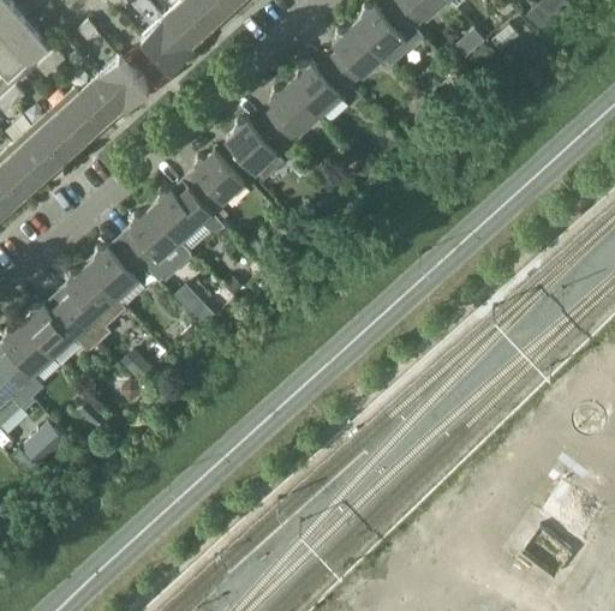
[(0,0),(0,16),(12,5),(6,0),(0,0)]
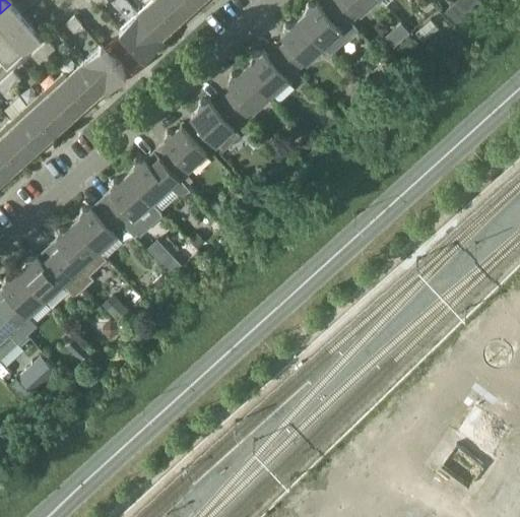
[(109,3),(106,0),(95,0),(93,2),(101,10),(109,3)]
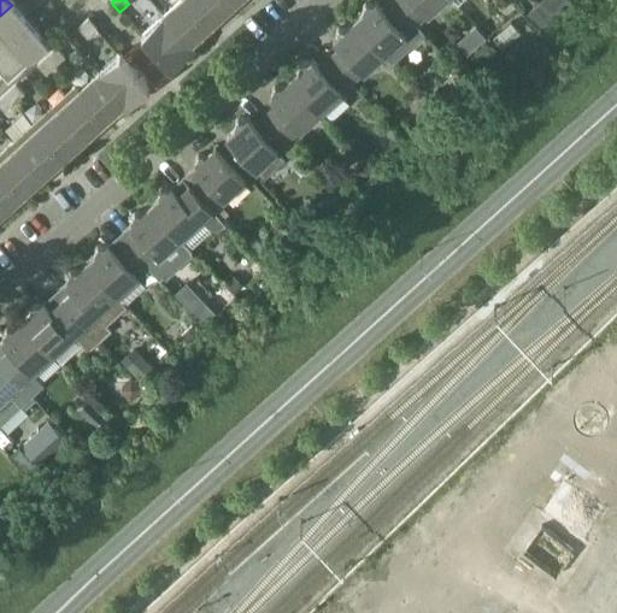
[(203,37),(212,29),(184,0),(182,0),(164,17),(194,51),(205,41),(203,37)]
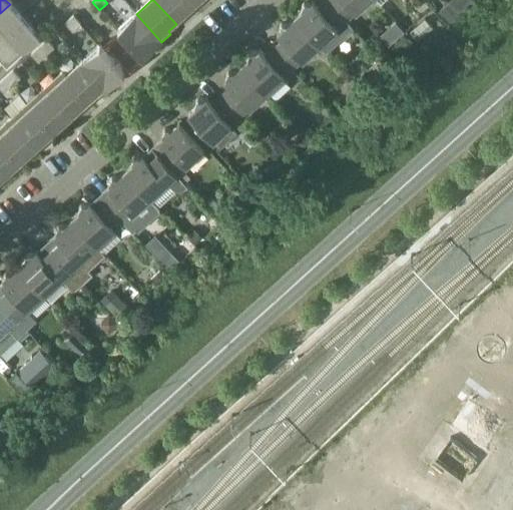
[(153,0),(176,24),(193,9),(184,0),(153,0)]
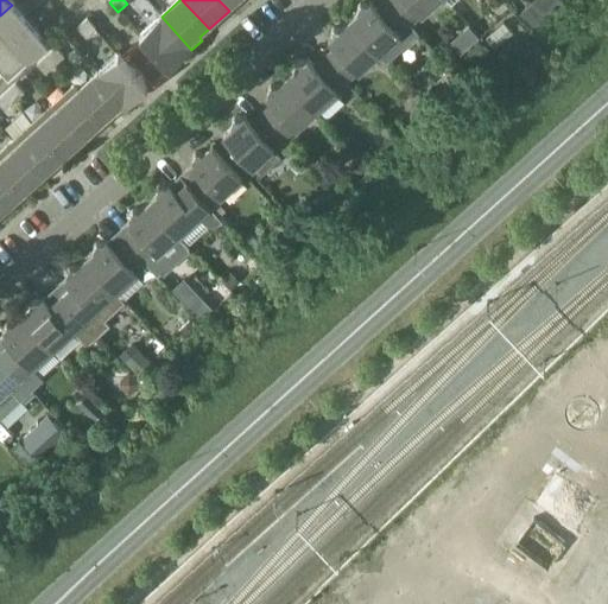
[(219,0),(229,11),(240,0),(219,0)]
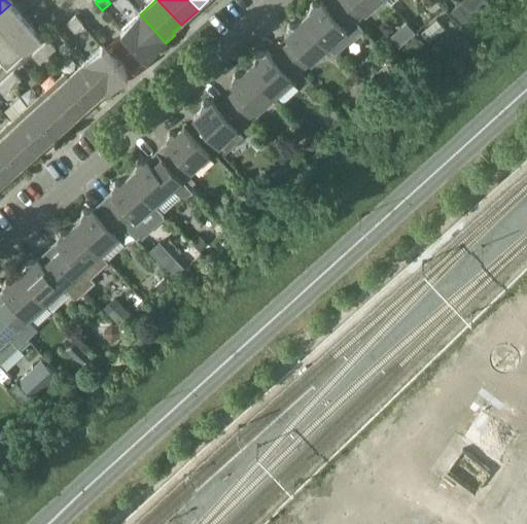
[(365,18),(384,0),(383,0),(337,0),(337,1),(350,18),(357,25),(365,18)]
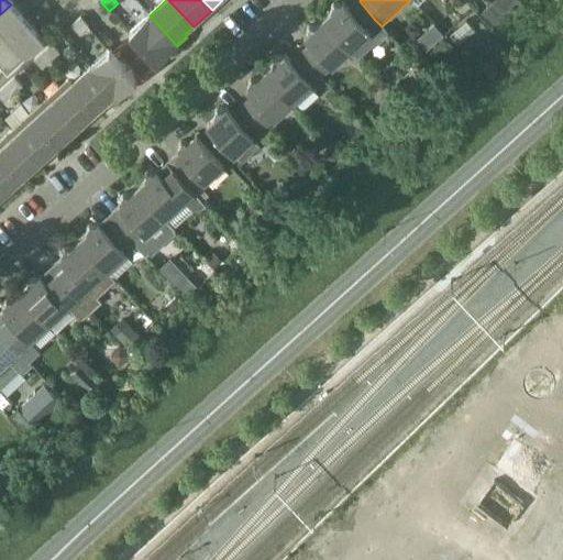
[(374,19),(360,1),(349,10),(343,4),(340,8),(338,7),(337,7),(334,7),(333,8),(332,9),(332,12),(333,14),(324,22),(352,53),(359,61),(388,34),(382,26),(374,19)]
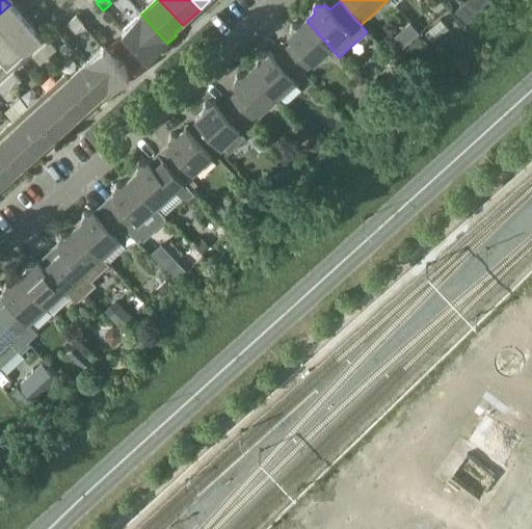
[(0,46),(27,22),(10,4),(0,14),(0,46)]
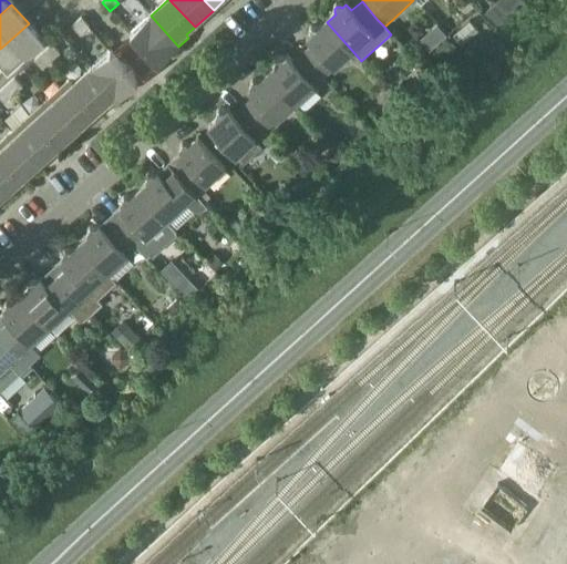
[(497,29),(508,19),(496,6),(485,16),(497,29)]
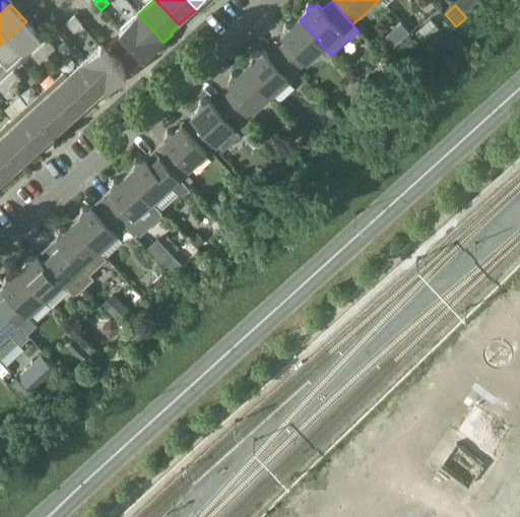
[(138,14),(120,31),(143,56),(151,49),(154,51),(164,43),(138,14)]
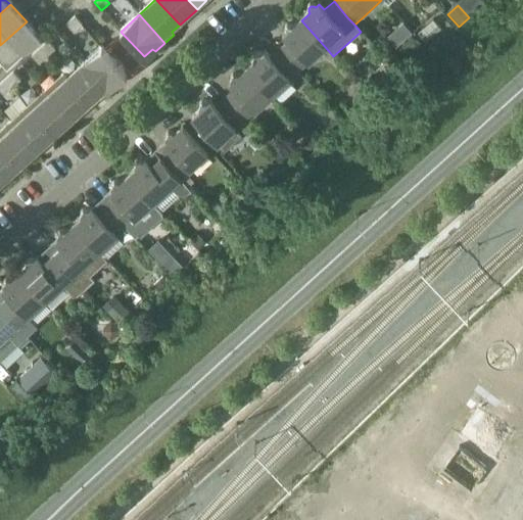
[(83,27),(76,18),(67,26),(75,34),(83,27)]
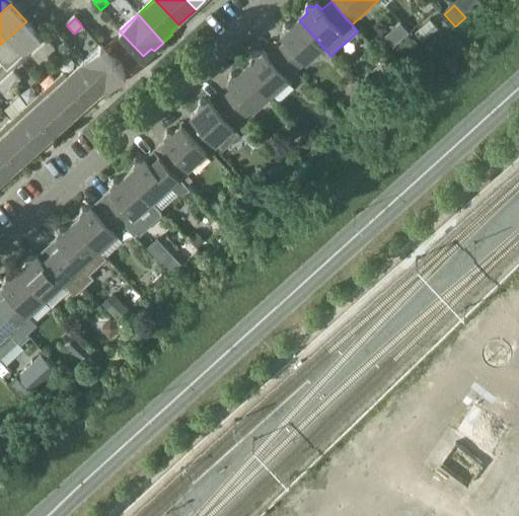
[(286,42),(276,50),(297,74),(324,49),(299,20),(291,27),(289,26),(287,26),(286,26),(284,27),(283,29),(284,33),(281,37),(286,42)]
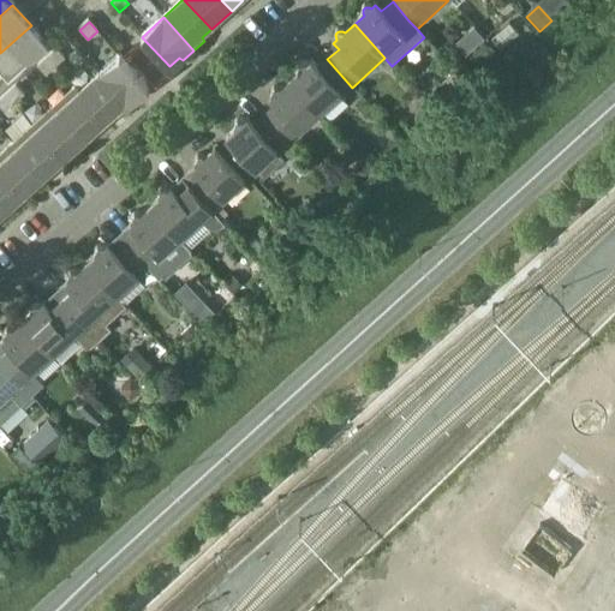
[(0,75),(9,84),(51,47),(31,25),(0,53),(0,75)]
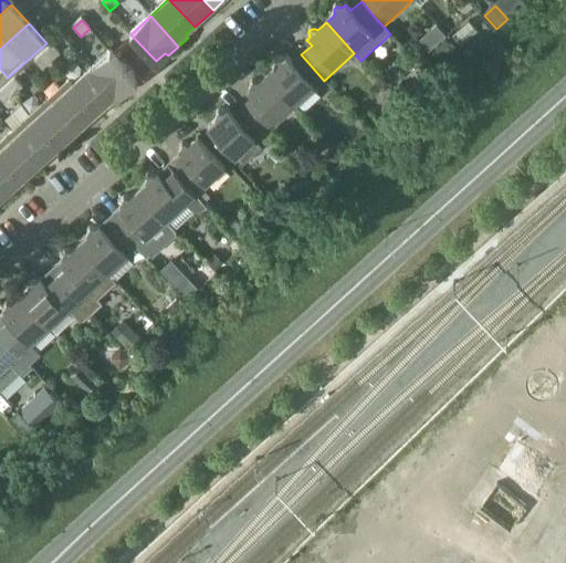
[(60,55),(52,48),(44,54),(52,63),(60,55)]
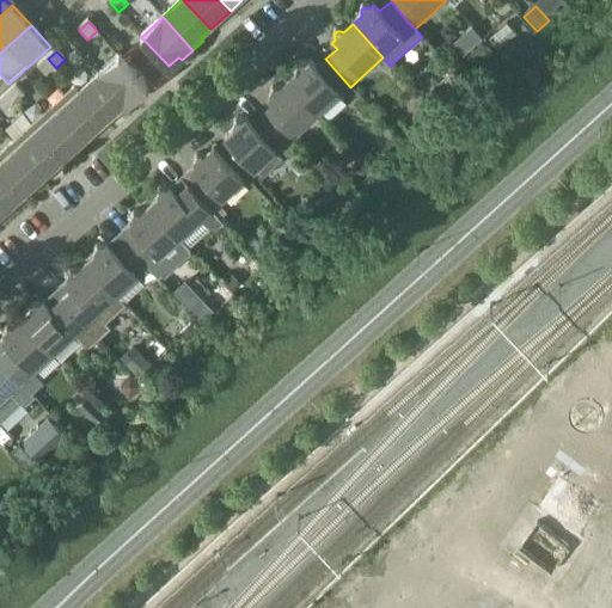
[(120,56),(99,74),(129,108),(139,98),(136,94),(147,86),(120,56)]
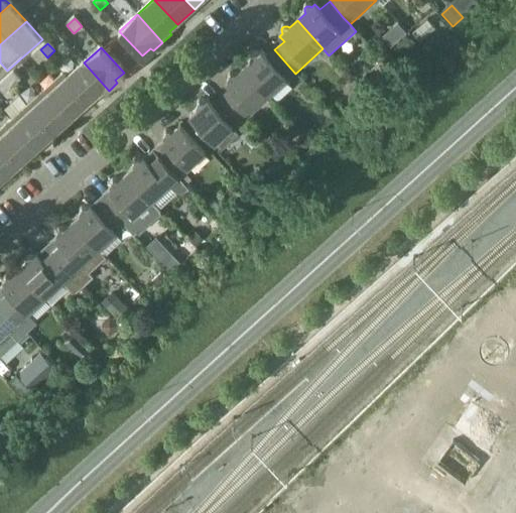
[(47,57),(40,49),(32,56),(39,65),(47,57)]
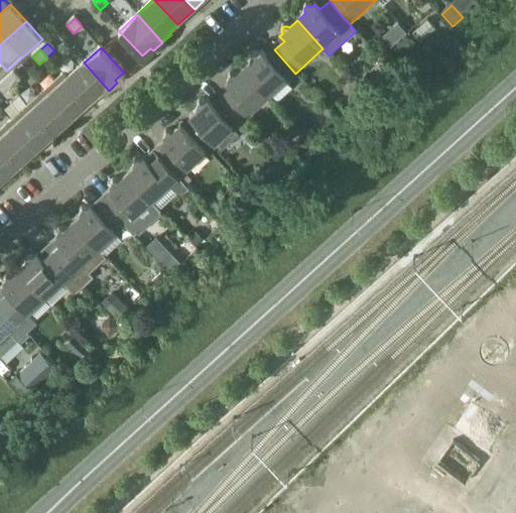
[(251,61),(243,70),(269,98),(295,74),(274,49),(265,56),(261,52),(259,54),(256,53),(254,53),(252,54),(251,55),(251,57),(250,58),(251,61)]
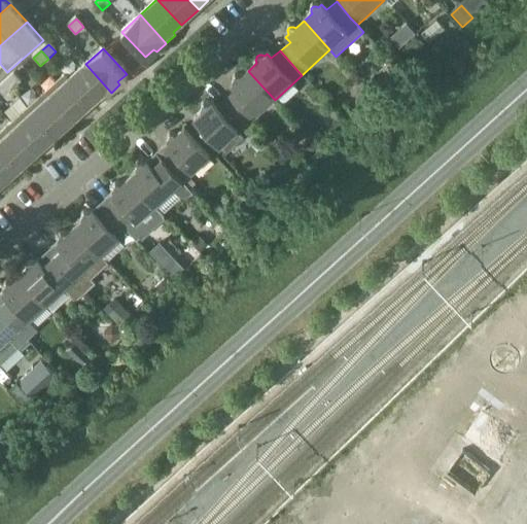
[(101,101),(111,93),(85,64),(68,79),(68,80),(92,106),(99,99),(101,101)]
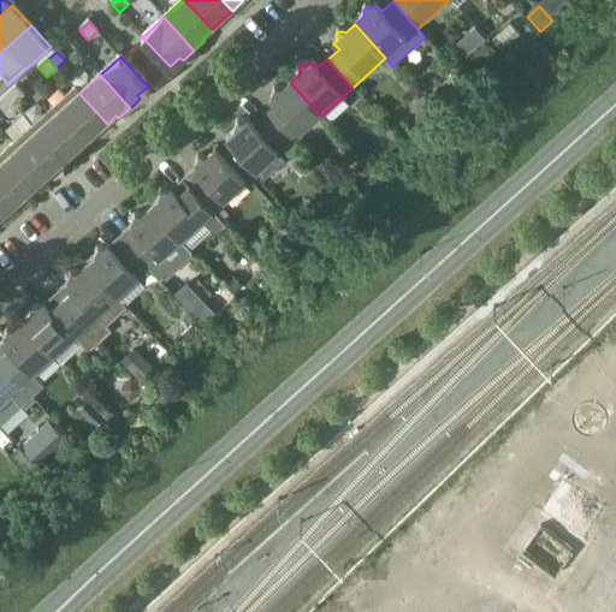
[(276,107),(264,118),(289,146),(321,117),(290,83),(282,90),(279,89),(276,89),(273,90),(272,93),(272,94),(273,97),(270,101),(276,107)]
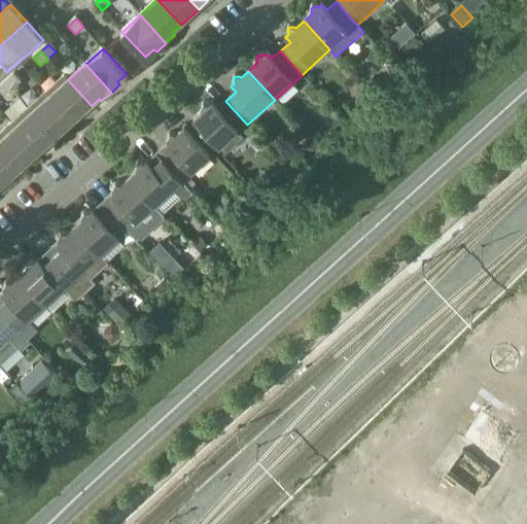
[(21,83),(13,75),(6,82),(13,90),(21,83)]
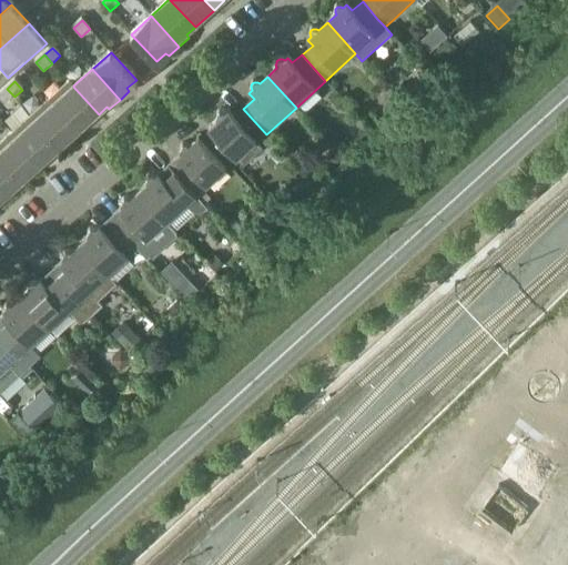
[(80,131),(99,114),(73,87),(73,86),(70,82),(51,99),(80,131)]
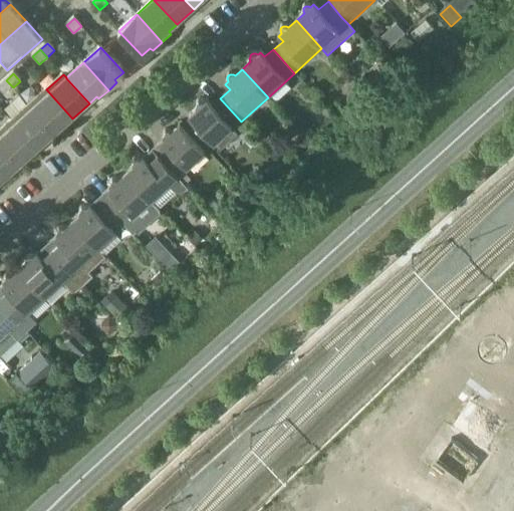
[(364,77),(357,84),(367,95),(374,88),(364,77)]
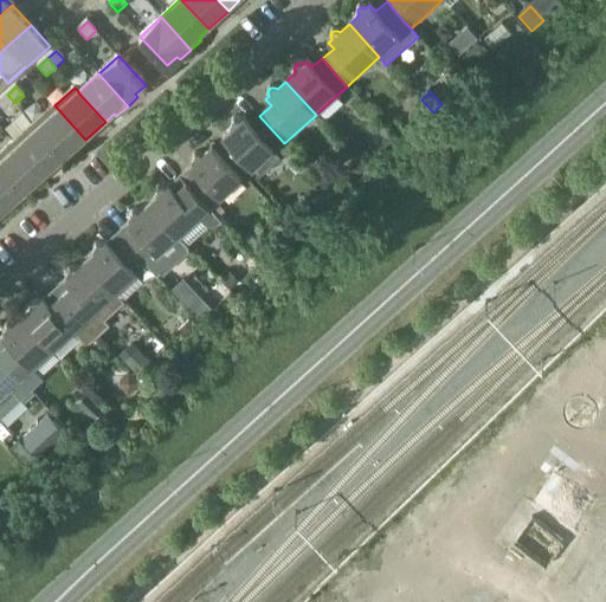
[(0,105),(6,112),(15,103),(7,95),(0,101),(0,105)]
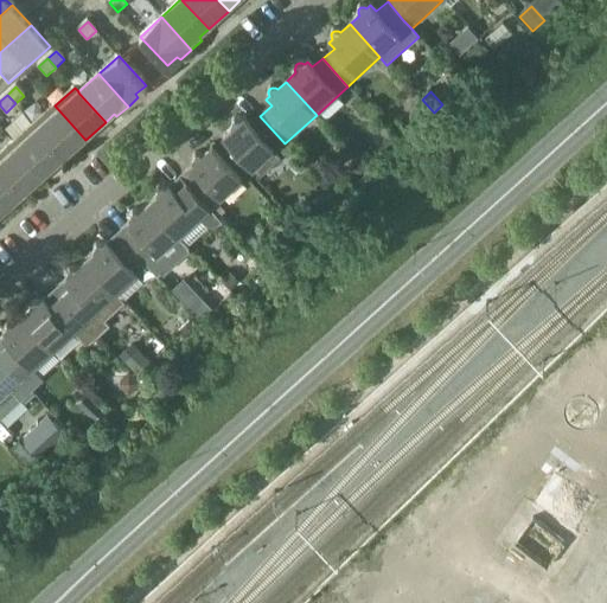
[(85,140),(55,106),(34,124),(65,158),(85,140)]
